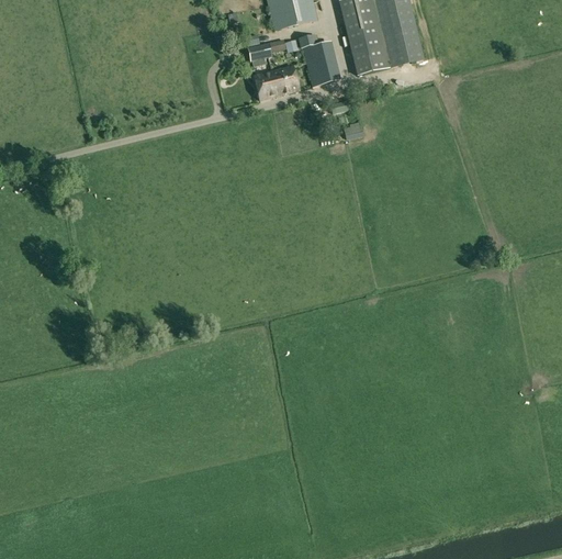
[(266,0),(273,30),(317,19),(313,0),(266,0)]
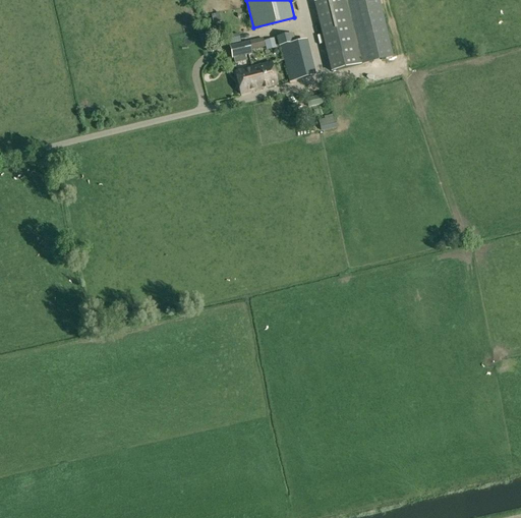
[(332,68),(362,60),(392,52),(379,0),(313,0),(332,68)]
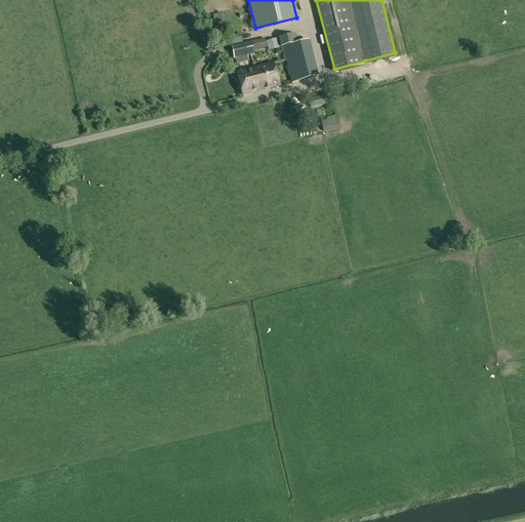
[(220,11),(212,13),(214,21),(223,18),(220,11)]
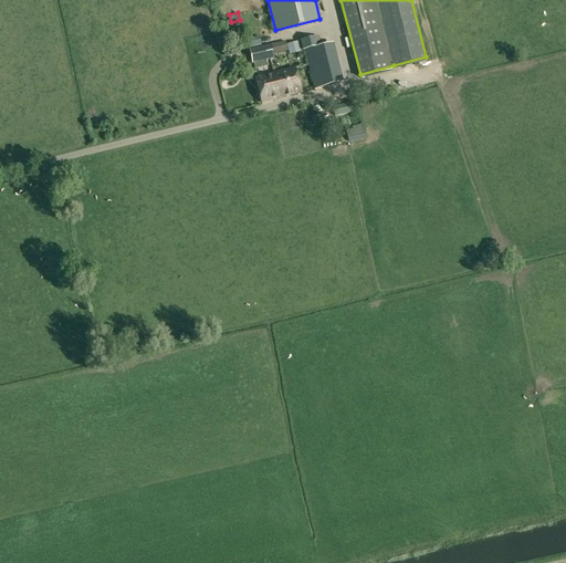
[(249,45),(261,43),(259,33),(248,37),(249,45)]
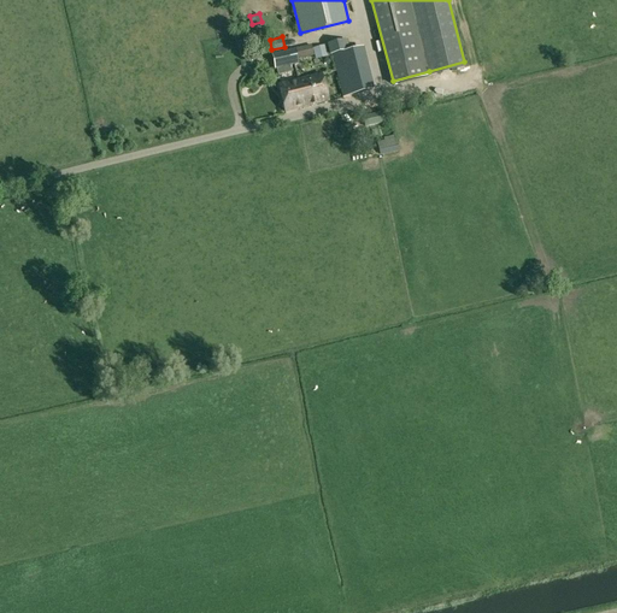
[(346,37),(329,42),(344,94),(371,88),(360,46),(348,48),(346,37)]
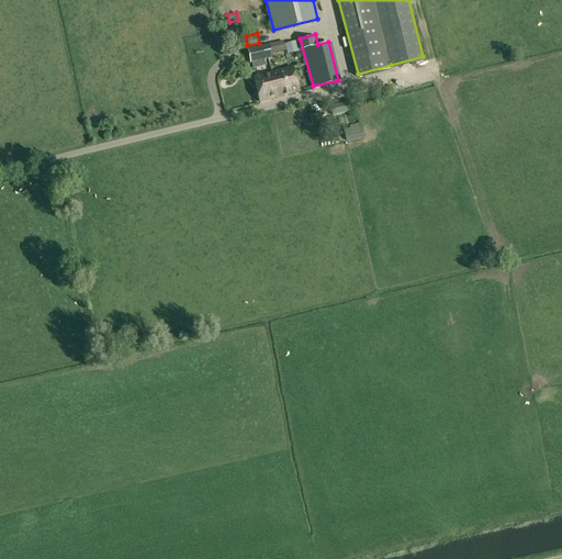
[(284,42),(288,52),(298,48),(295,38),(284,42)]
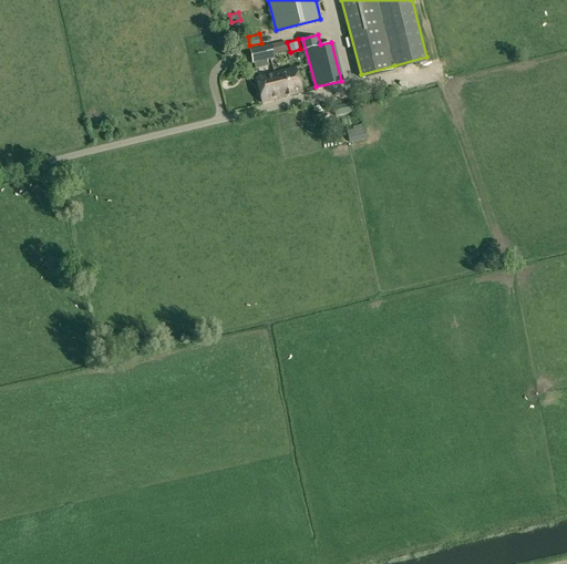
[(249,47),(253,61),(275,57),(271,42),(249,47)]
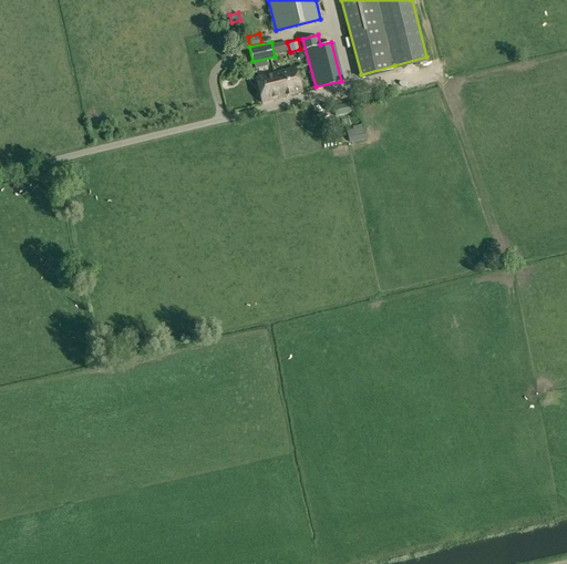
[(277,86),(280,95),(281,95),(300,91),(295,65),(276,70),(270,71),(275,88),(277,86)]
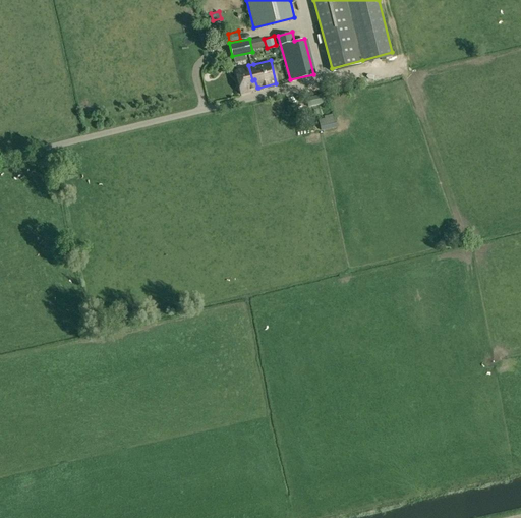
[(241,92),(257,88),(254,79),(252,80),(248,65),(236,68),(241,92)]
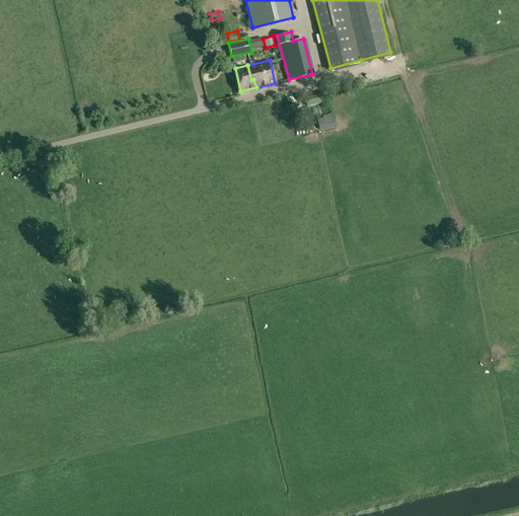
[(323,100),(321,92),(305,96),(307,103),(323,100)]
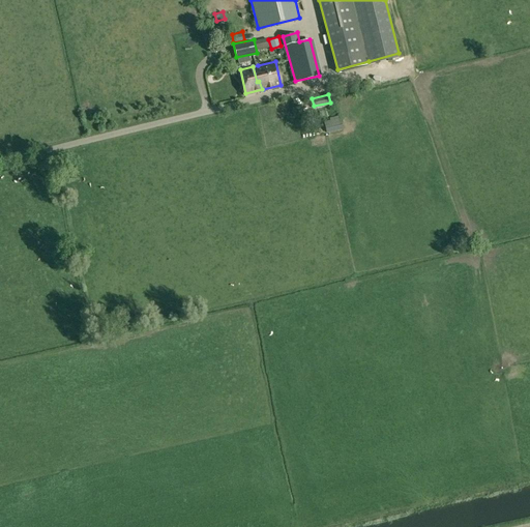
[(341,115),(324,119),(326,130),(343,127),(341,115)]
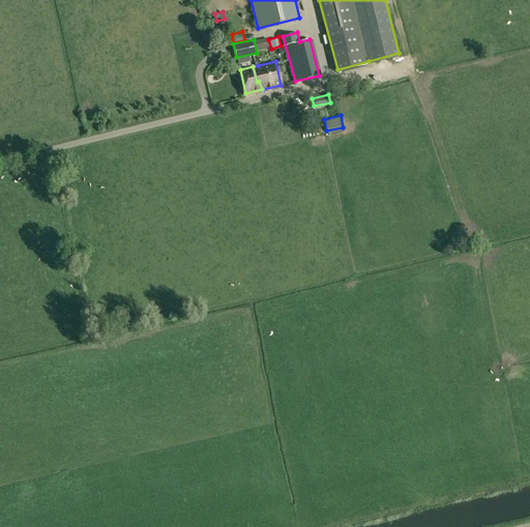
All buildings are outlined.
